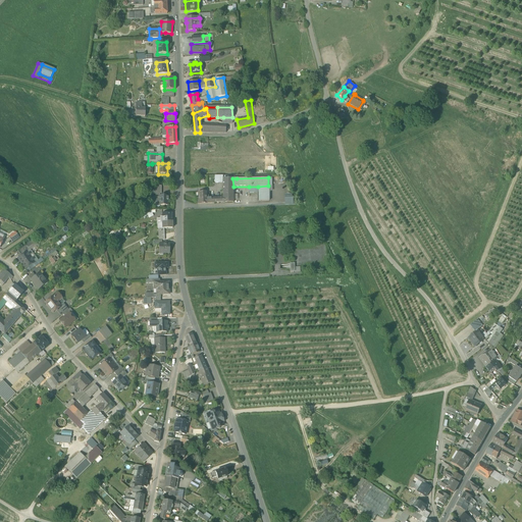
[(233,190),(233,187),(232,178),(223,178),(222,178),(222,183),(222,191),(233,190)]
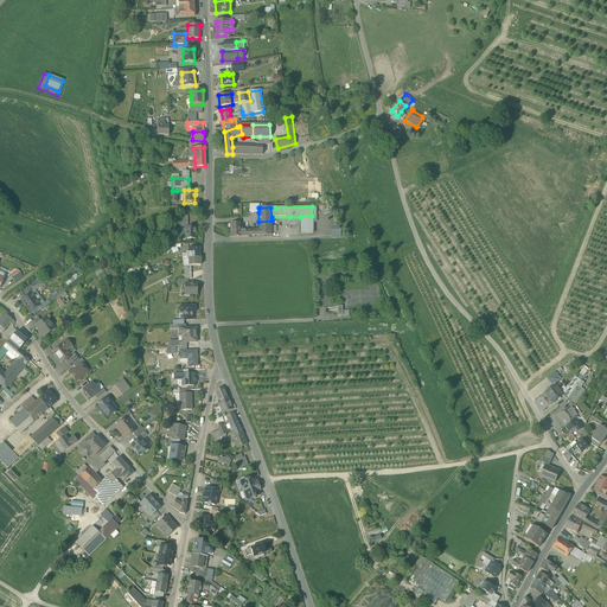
[(272,221),(259,222),(259,230),(250,230),(250,236),(260,235),(260,236),(272,235),(272,221)]
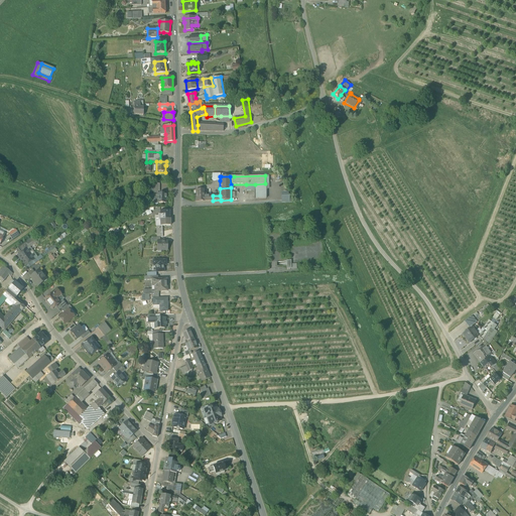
[(266,199),(266,188),(255,188),(255,190),(255,199),(266,199)]
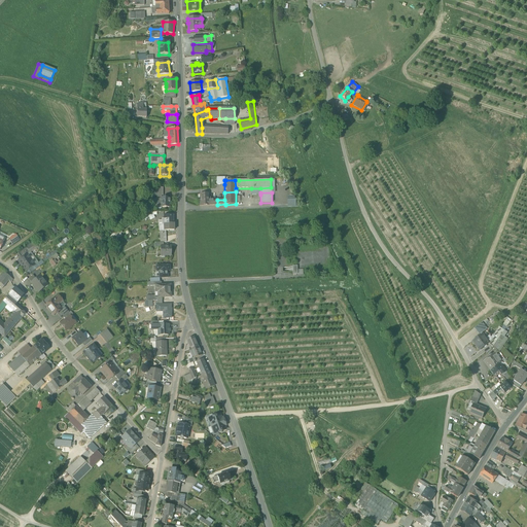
[(208,205),(208,201),(208,194),(201,195),(201,201),(200,201),(200,206),(208,205)]
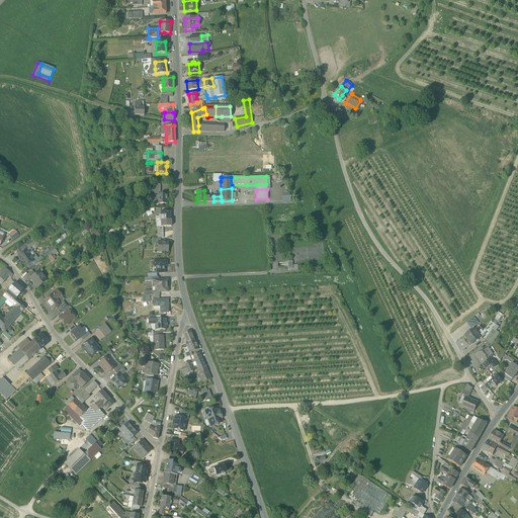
[(152,205),(159,205),(159,204),(166,204),(166,194),(162,194),(159,194),(158,194),(158,196),(154,196),(152,196),(152,205)]
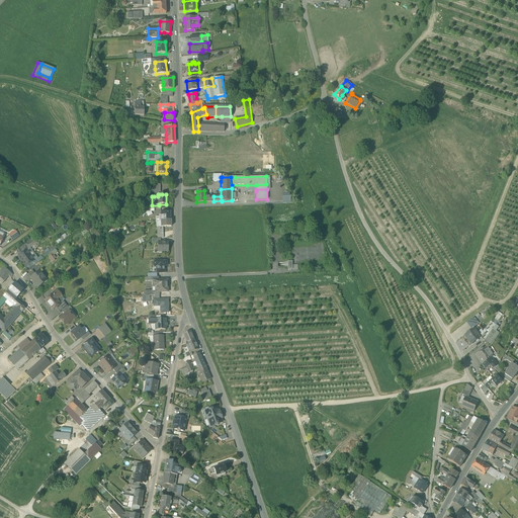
[(161,211),(161,221),(164,221),(170,220),(170,211),(161,211)]
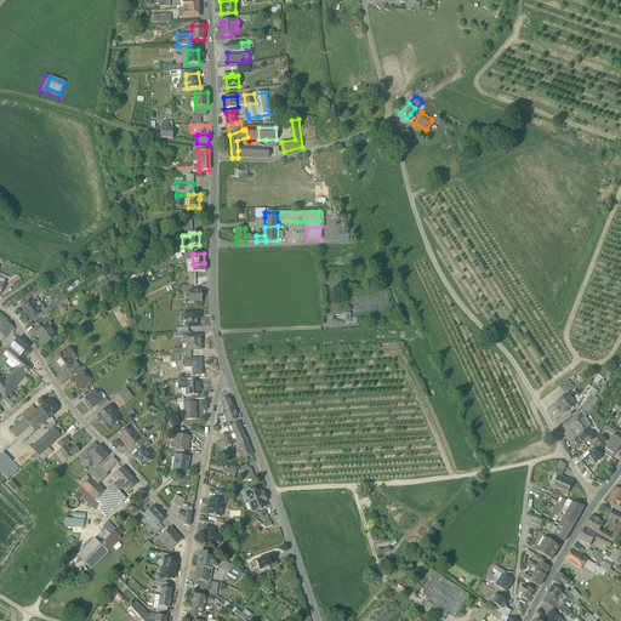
[(20,278),(12,284),(16,289),(23,283),(20,278)]
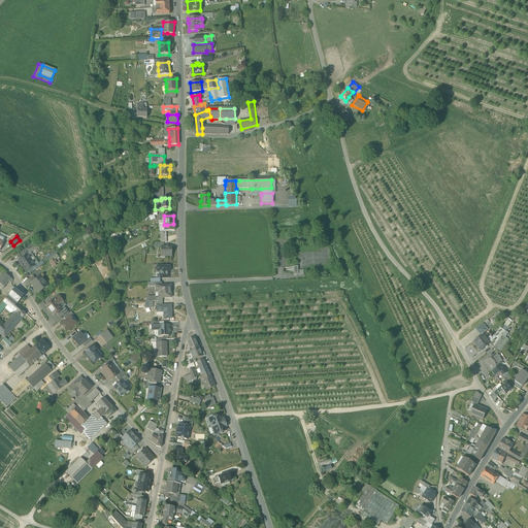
[(26,248),(30,254),(36,249),(32,243),(26,248)]
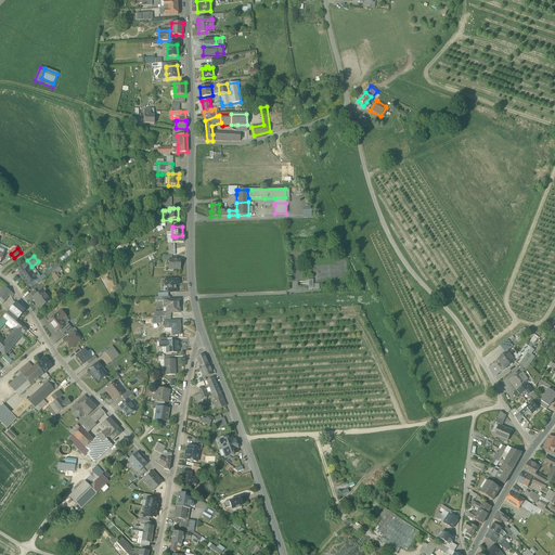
[(18,267),(23,272),(28,268),(31,267),(27,260),(18,267)]
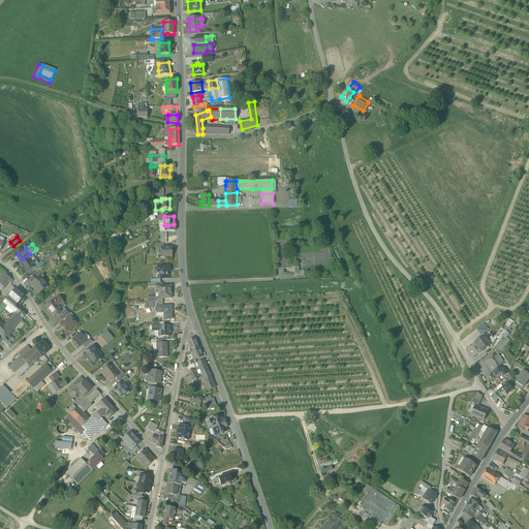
[(165,257),(172,257),(172,248),(165,248),(161,248),(161,249),(161,256),(165,256),(165,257)]
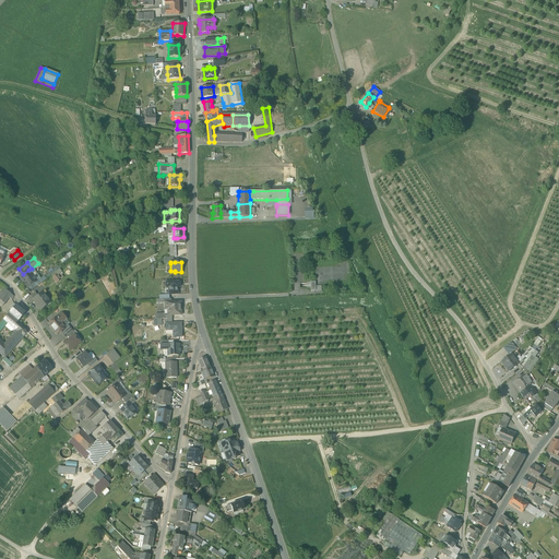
[(313,264),(314,283),(316,283),(316,287),(321,287),(349,285),(348,275),(352,274),(352,273),(348,273),(348,262),(313,264)]
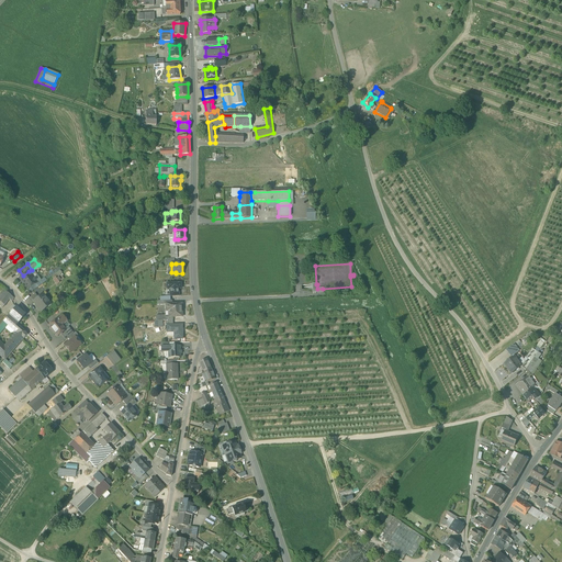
[(19,278),(27,290),(37,283),(29,271),(23,276),(19,278)]
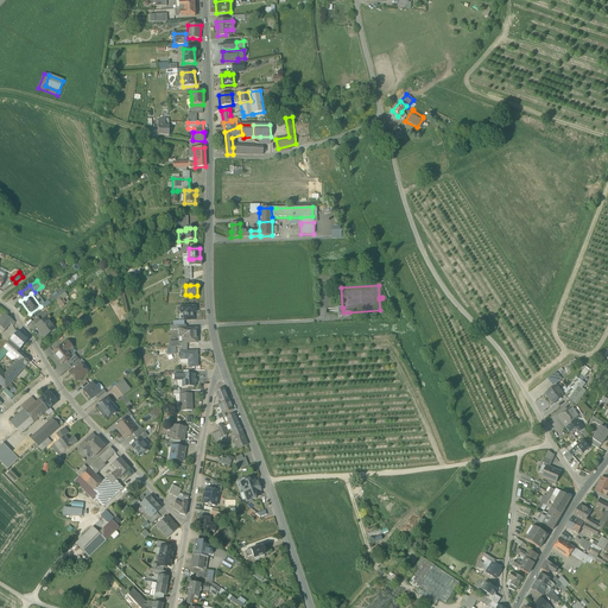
[(184,321),(194,321),(194,312),(196,312),(196,306),(192,306),(179,308),(181,314),(183,314),(184,321)]
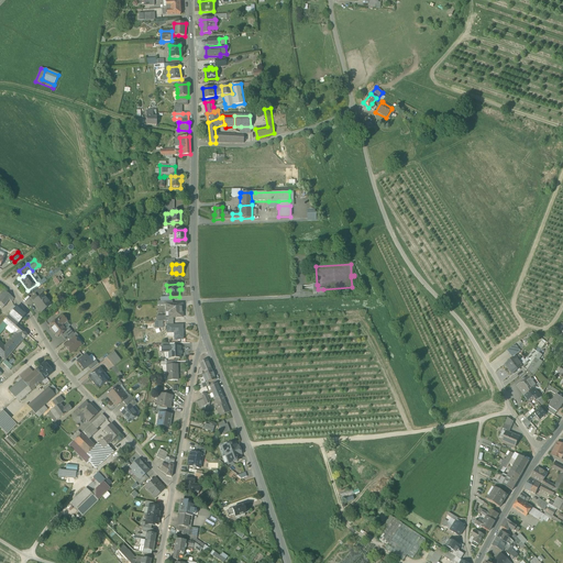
[(0,307),(2,308),(9,300),(11,297),(6,291),(0,298),(0,307)]
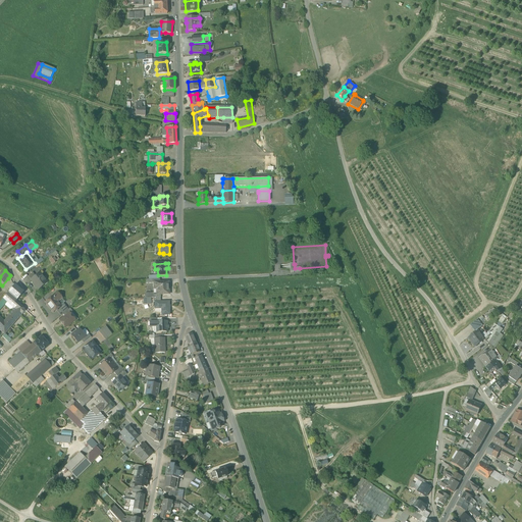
[(38,290),(44,284),(47,282),(40,273),(36,276),(31,280),(34,283),(33,284),(35,286),(36,286),(38,290)]
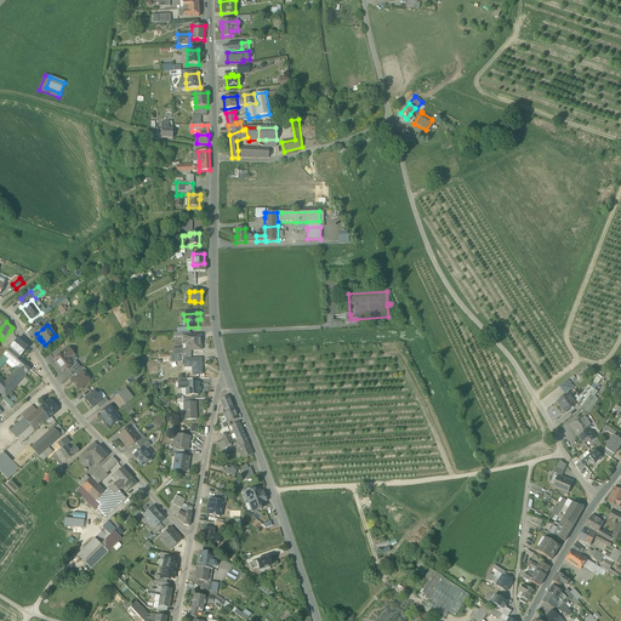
[(187,349),(187,351),(191,351),(201,351),(201,336),(191,336),(183,336),(183,337),(183,342),(186,342),(187,349)]
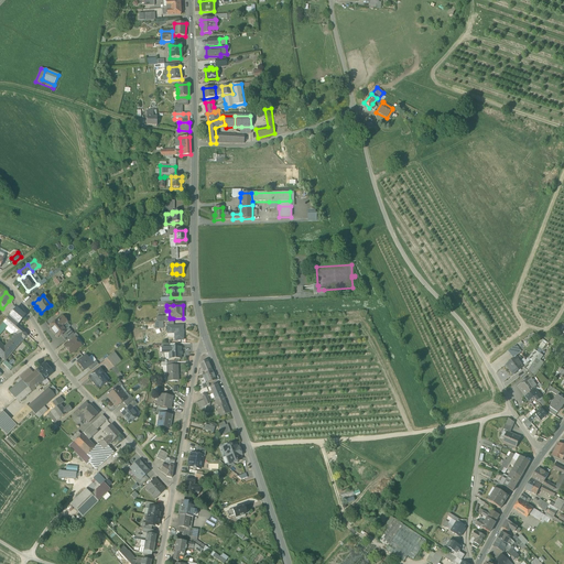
[(15,308),(9,316),(18,324),(25,316),(15,308)]
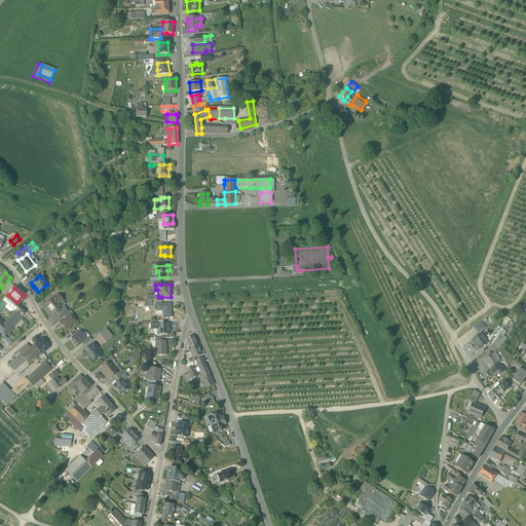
[(6,304),(14,310),(19,314),(22,317),(26,312),(23,310),(15,304),(16,302),(8,295),(3,301),(6,304)]
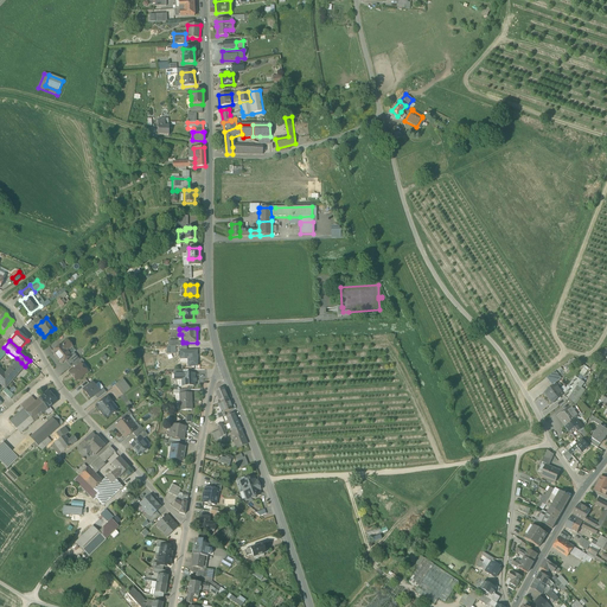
[(62,362),(62,363),(65,360),(70,356),(66,351),(71,347),(68,342),(62,345),(59,345),(58,346),(58,349),(53,352),(56,356),(57,356),(59,358),(58,359),(61,362),(62,362)]
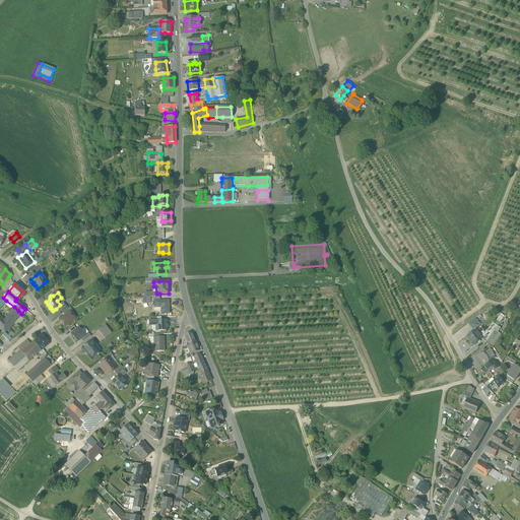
[(160,306),(160,314),(169,314),(169,301),(159,301),(154,302),(154,307),(160,306)]
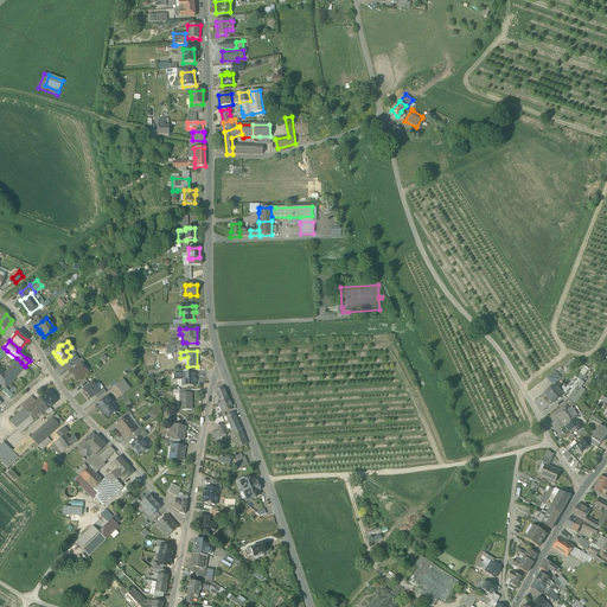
[(71,368),(74,365),(80,360),(74,353),(70,356),(65,360),(71,368)]
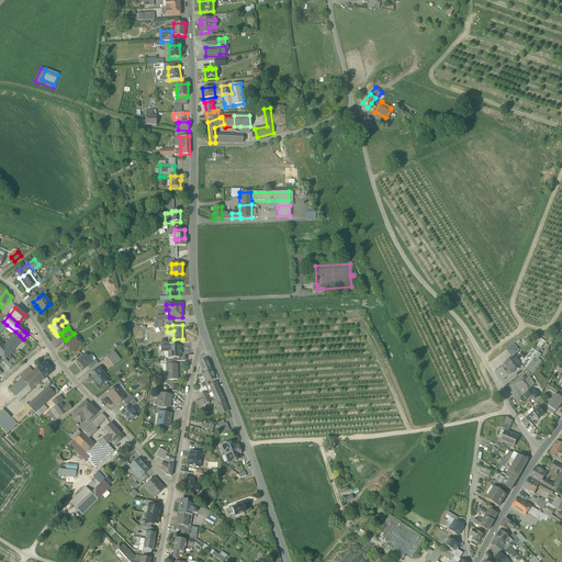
[(11,353),(23,339),(20,336),(15,332),(4,347),(11,353)]
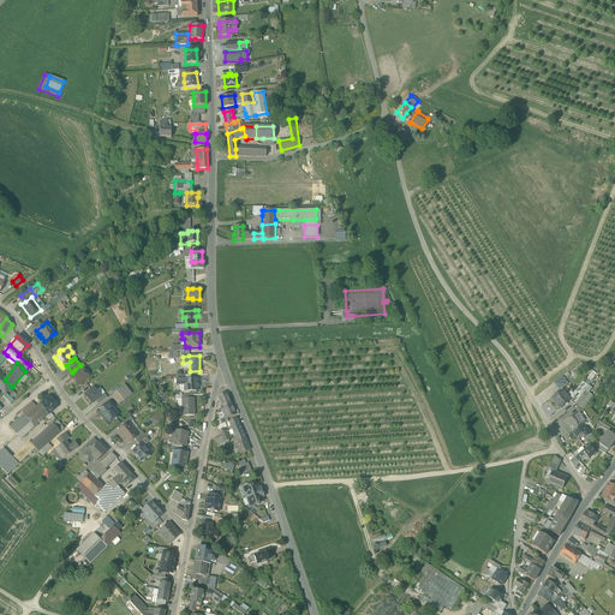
[(71,378),(77,386),(89,377),(88,377),(87,377),(84,374),(85,372),(82,369),(77,374),(71,378)]
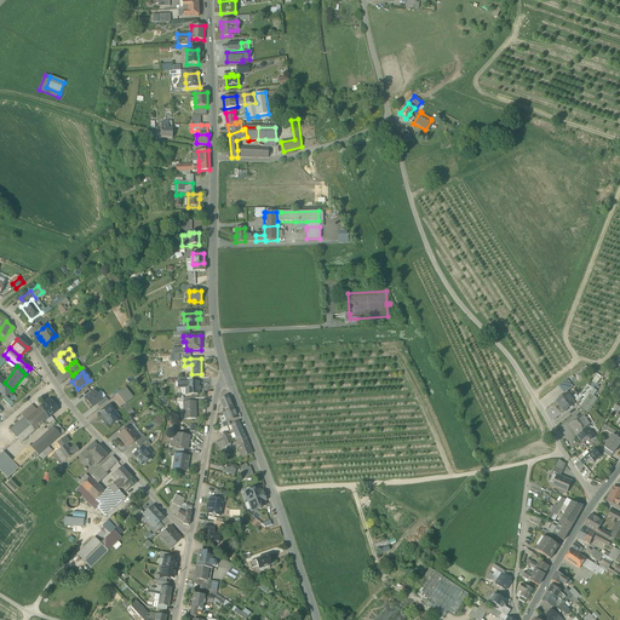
[(0,391),(5,397),(6,396),(12,390),(5,383),(0,377),(0,391)]
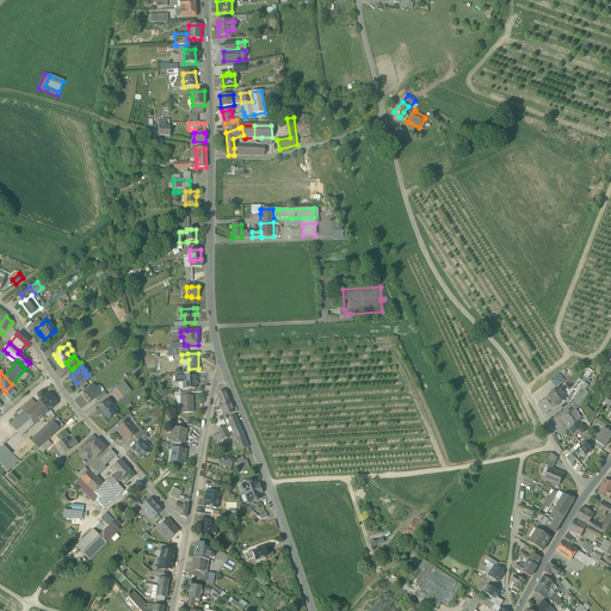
[(550,381),(554,384),(562,377),(560,374),(550,381)]
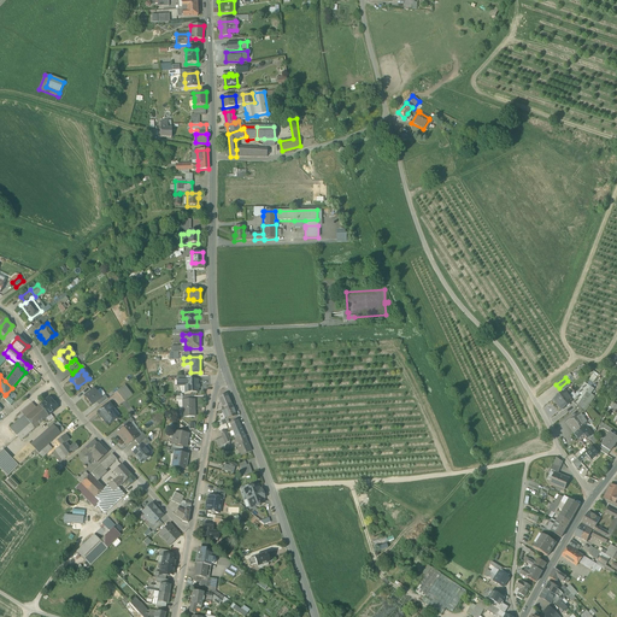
[(184,393),(198,393),(198,380),(192,381),(186,381),(184,381),(184,386),(184,393)]
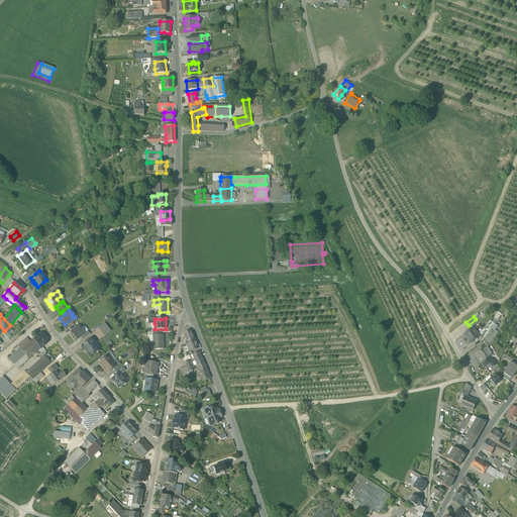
[(479,323),(476,319),(469,325),(471,328),(479,323)]
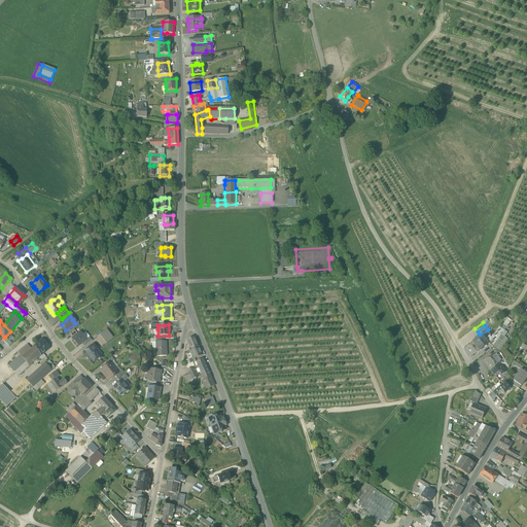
[(102,337),(107,343),(109,341),(107,339),(111,336),(112,338),(113,338),(108,331),(102,337)]
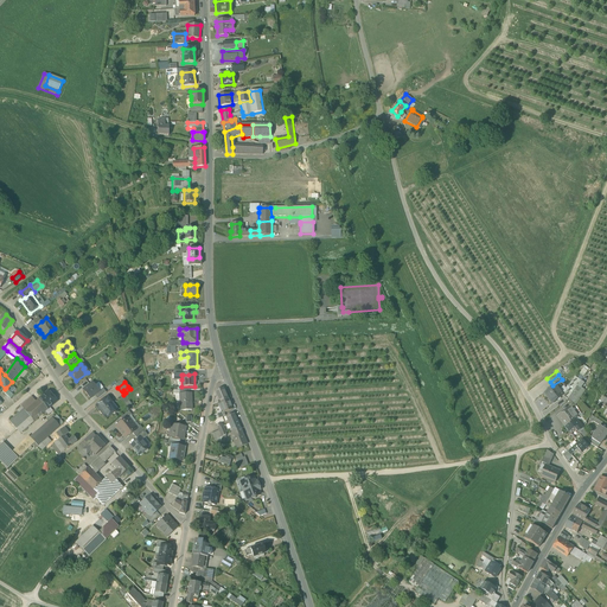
[(83,390),(90,398),(95,395),(98,393),(95,389),(95,385),(94,384),(91,383),(83,390)]
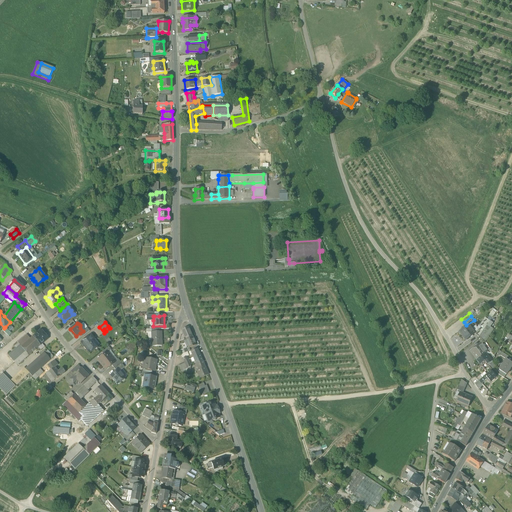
[(466,340),(475,334),(475,333),(472,329),(469,325),(460,332),(466,340)]
